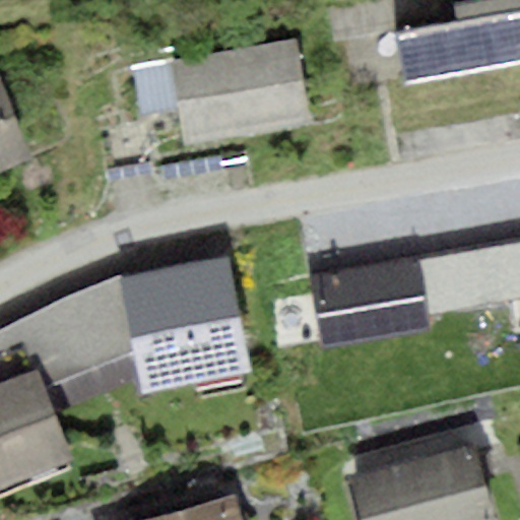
[(394,31),(403,85),(519,63),(519,0),(469,0),(454,3),(457,20),(394,31)]
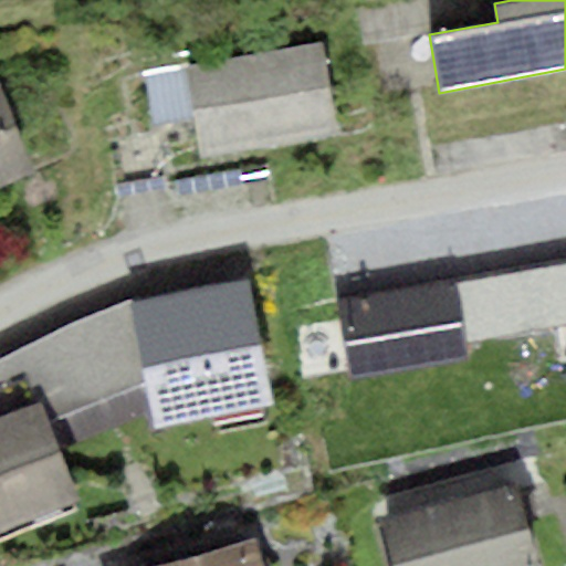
[(195,119),(201,158),(342,130),(324,39),(144,74),(154,127),(195,119)]
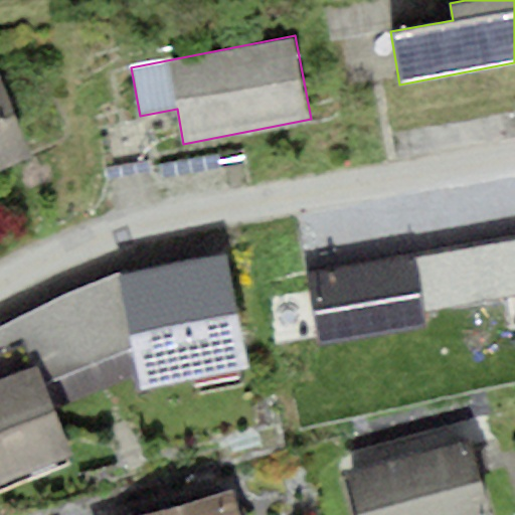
[(0,168),(30,156),(0,80),(0,168)]
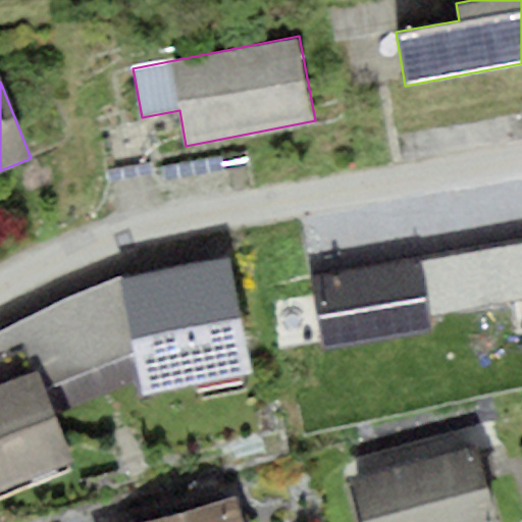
[(151,172),(144,125),(106,131),(114,178),(151,172)]
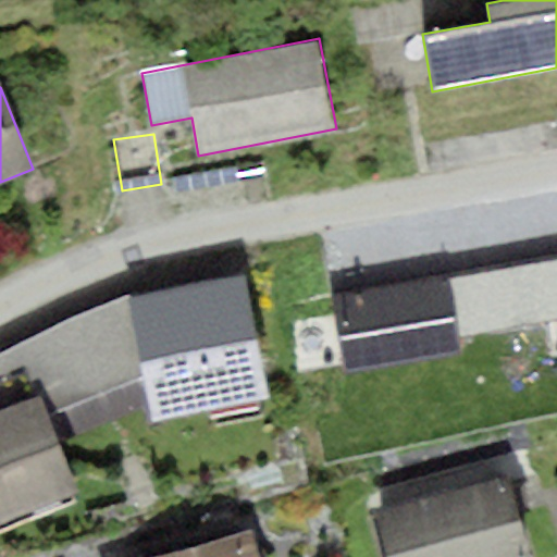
[(556,252),(448,273),(460,338),(539,323),(545,357),(556,354),(556,252)]
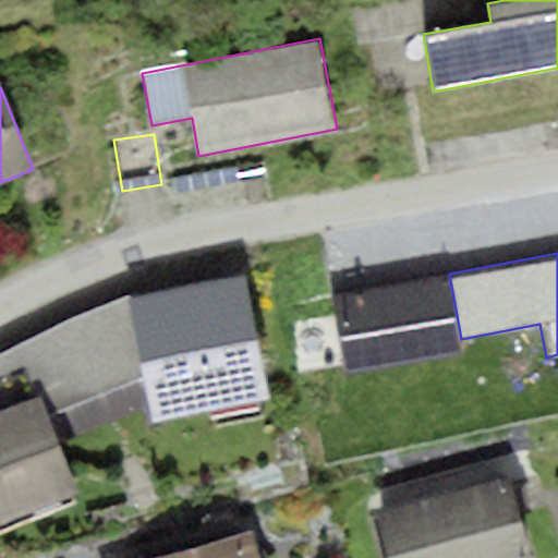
[(449,274),(332,294),(347,371),(463,350),(461,339),(449,274)]
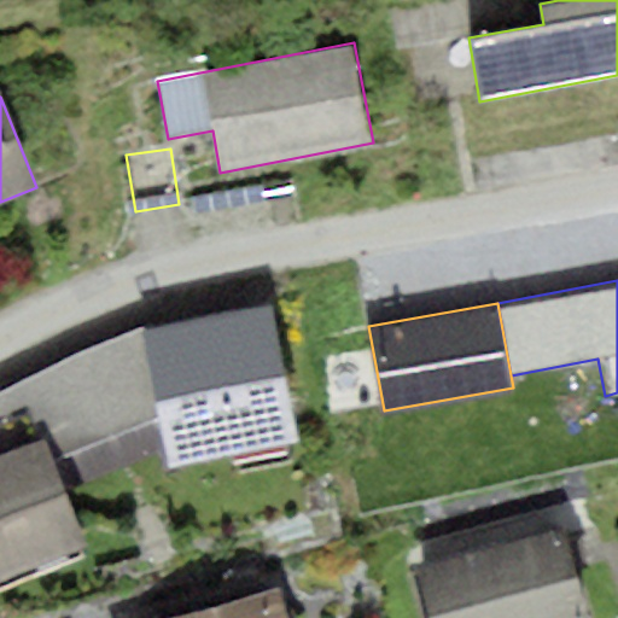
[(272,304),(143,331),(161,415),(172,470),(301,442),(272,304)]
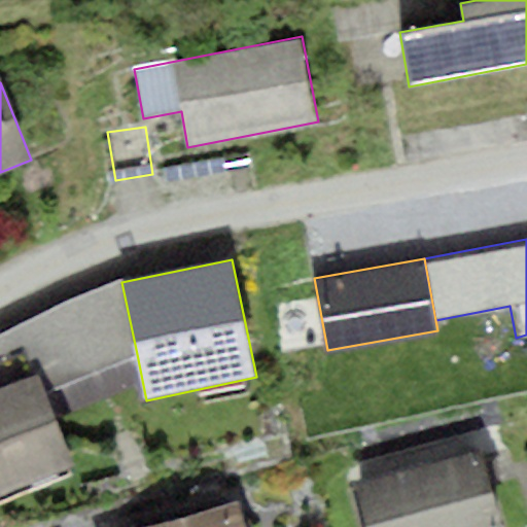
[(137,354),(121,282),(0,337),(0,387),(36,373),(44,392),(137,354)]
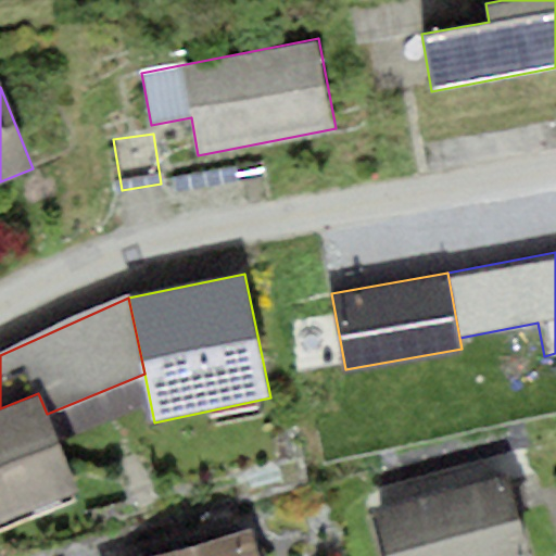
[(0,408),(0,521),(78,490),(47,414),(38,393),(0,408)]
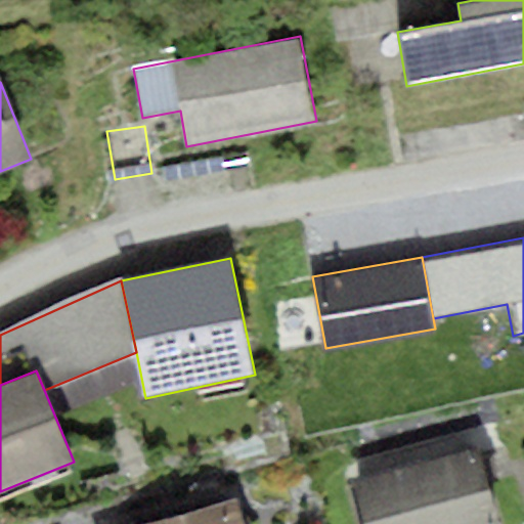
[(352,483),(363,523),(501,523),(480,446),(352,483)]
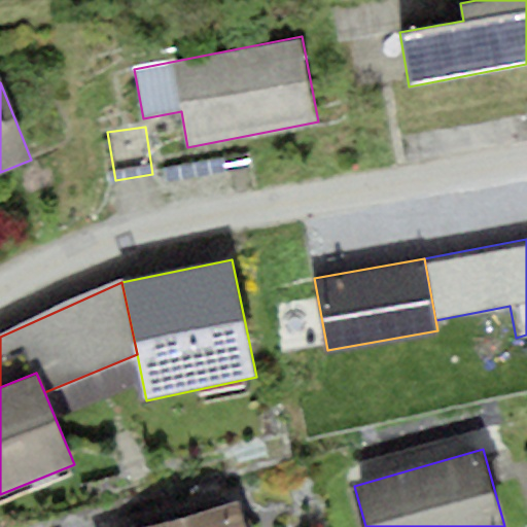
[(245,526),(238,500),(142,526),(245,526)]
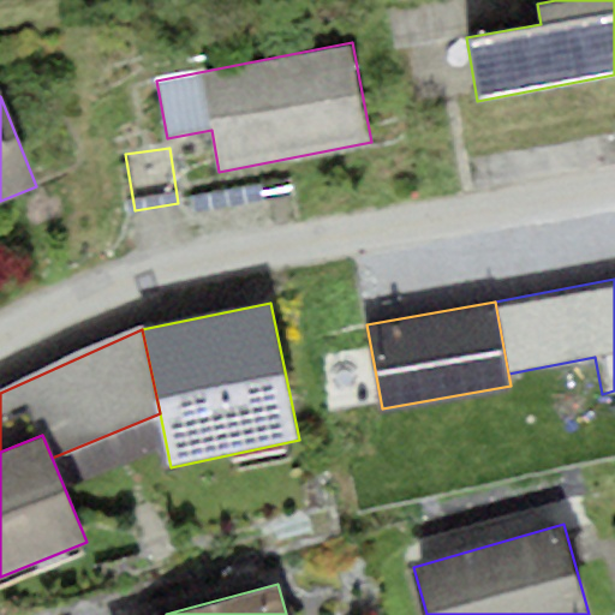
All buildings are outlined.
